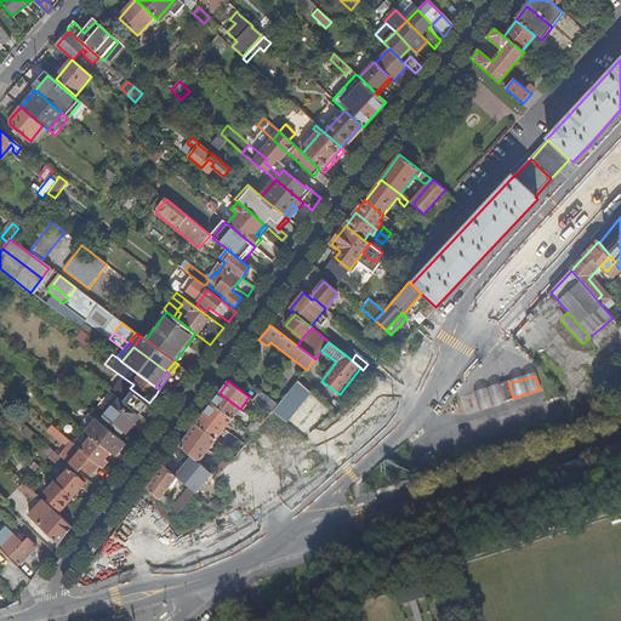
[(312,393),(298,381),(273,411),(286,423),(312,393)]
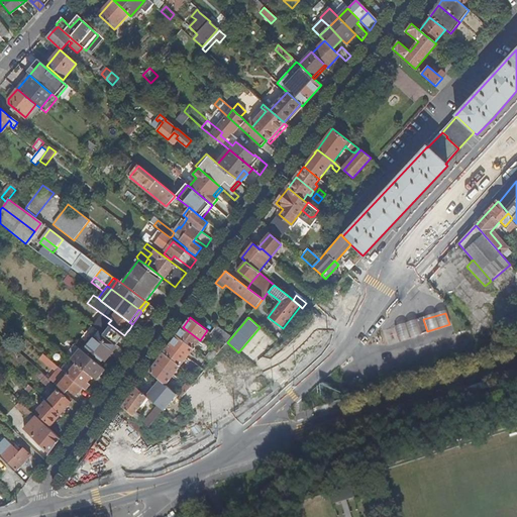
[(427,332),(427,331),(423,319),(423,318),(416,320),(416,322),(420,333),(421,334),(427,332)]
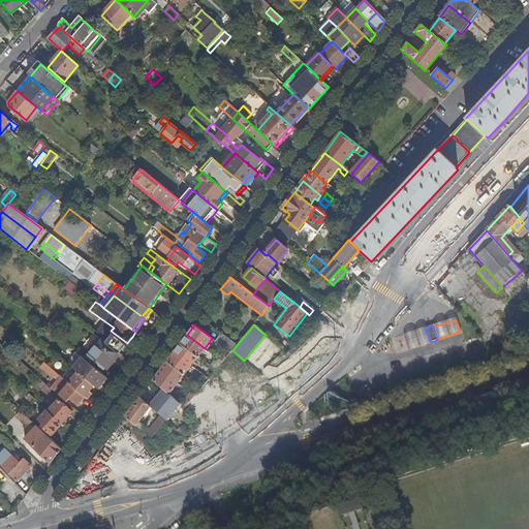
[(407,348),(430,341),(426,330),(403,336),(407,348)]
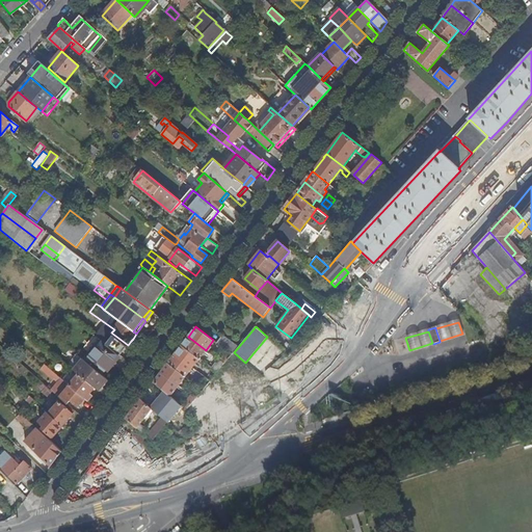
[(223,335),(217,343),(228,350),(233,354),(234,352),(238,346),(223,335)]
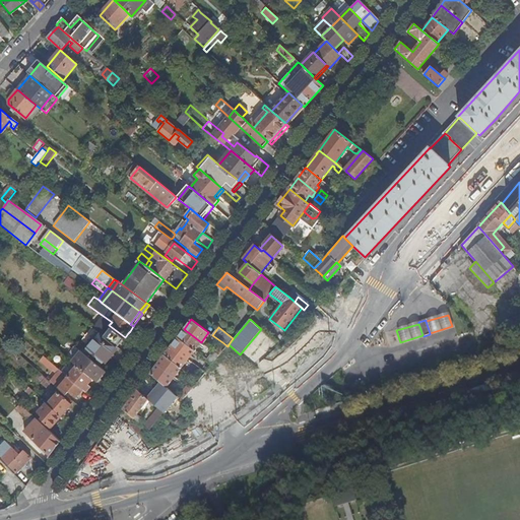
[(201,342),(184,329),(177,337),(195,350),(201,342)]
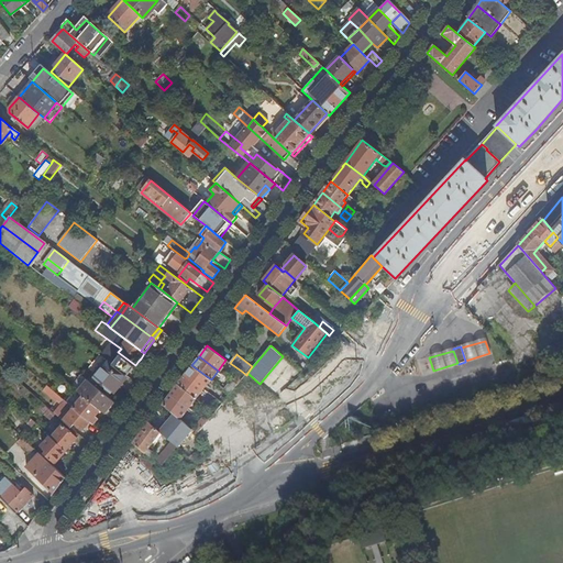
[(119,381),(124,374),(107,360),(101,366),(119,381)]
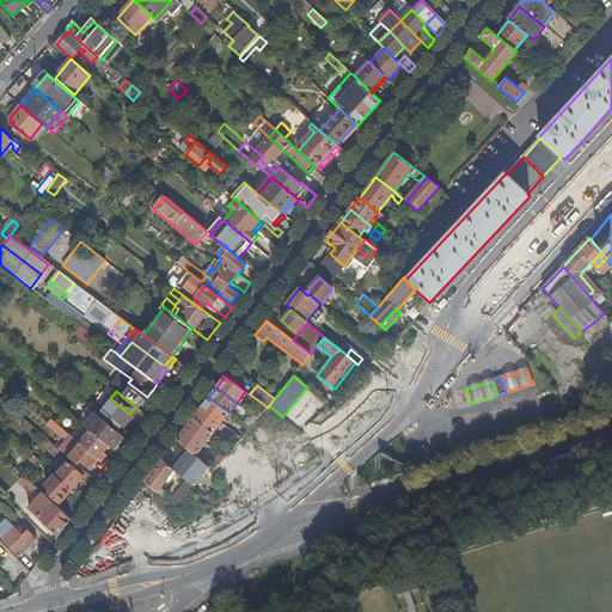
[(230,412),(208,397),(201,407),(221,423),(230,412)]
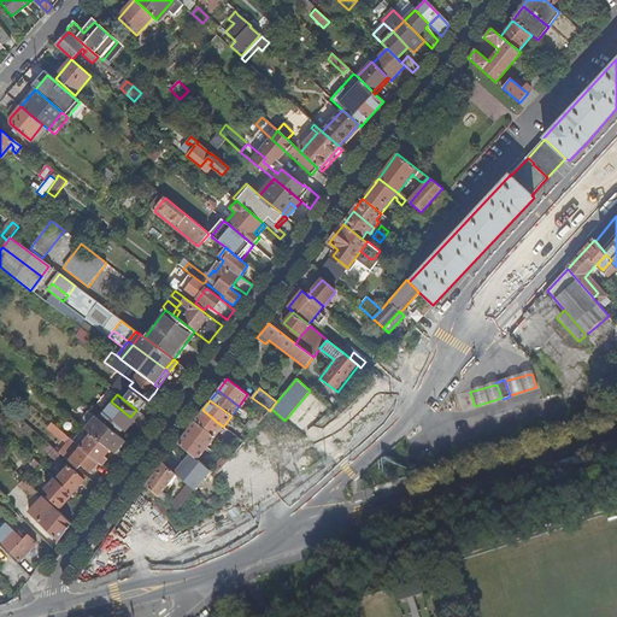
[(119,435),(130,423),(128,421),(130,417),(111,401),(98,417),(119,435)]
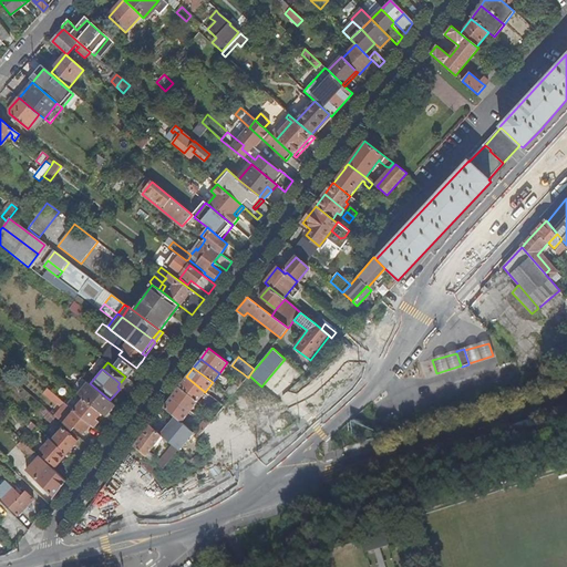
[(243,373),(235,383),(239,388),(248,378),(243,373)]
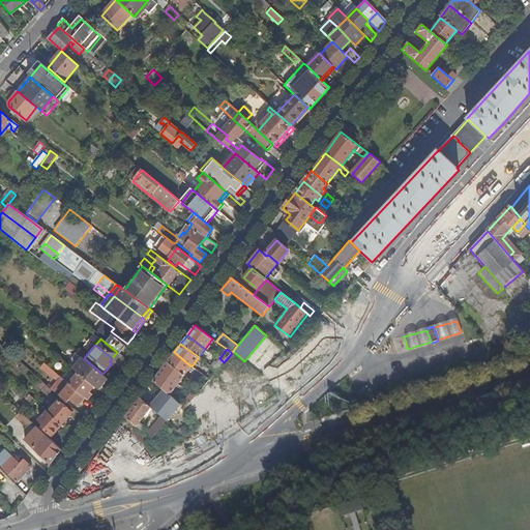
[(192,366),(174,352),(167,361),(185,375),(192,366)]
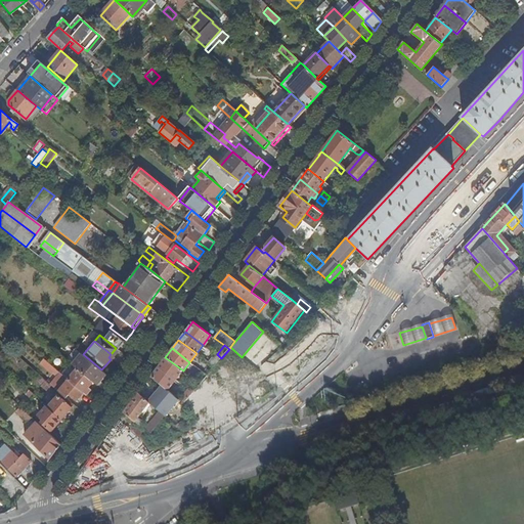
[(70,362),(73,364),(81,353),(79,351),(70,362)]
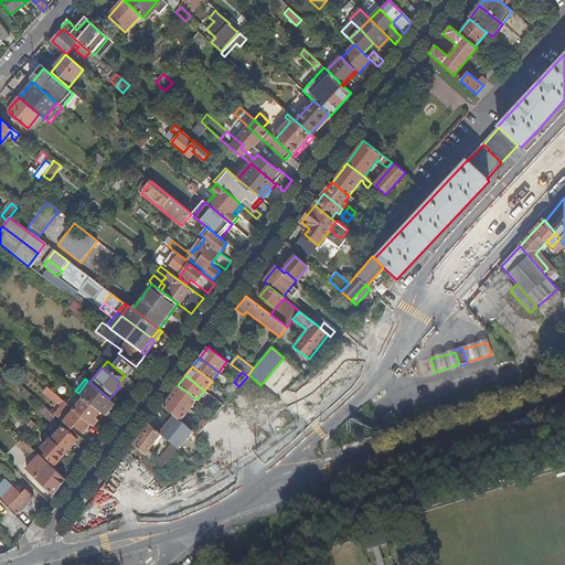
[(100,412),(105,415),(115,403),(109,398),(89,382),(87,381),(78,393),(84,397),(100,412)]
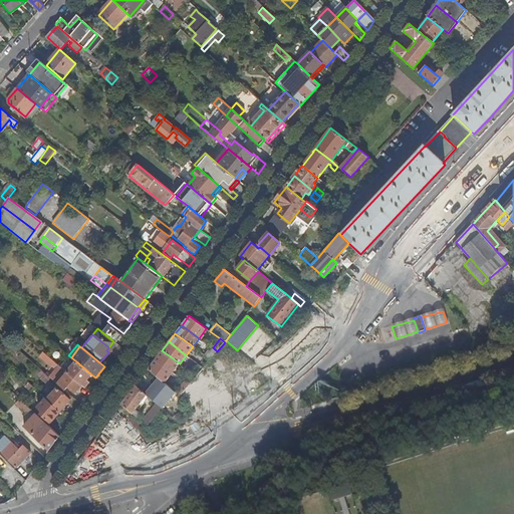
[(162,350),(156,359),(173,372),(180,363),(162,350)]
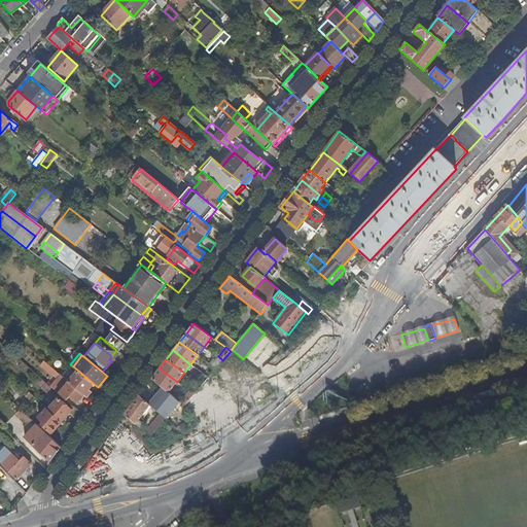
[(81,399),(91,409),(95,403),(88,396),(69,382),(44,360),(40,365),(57,380),(50,386),(60,394),(67,400),(70,396),(78,403),(81,399)]
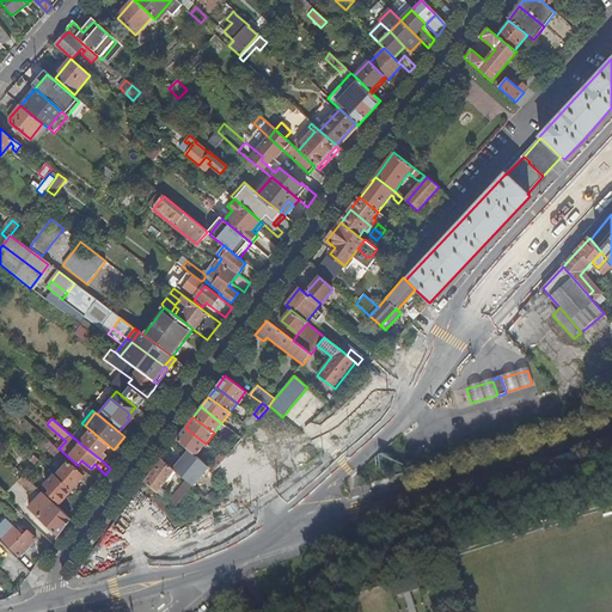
[(185,428),(177,439),(189,450),(197,456),(206,444),(185,428)]
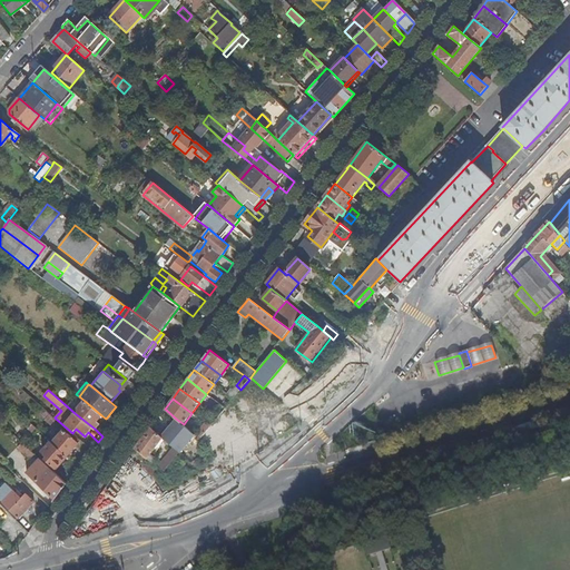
[(75,413),(95,429),(97,426),(94,424),(96,422),(101,415),(85,401),(75,413)]
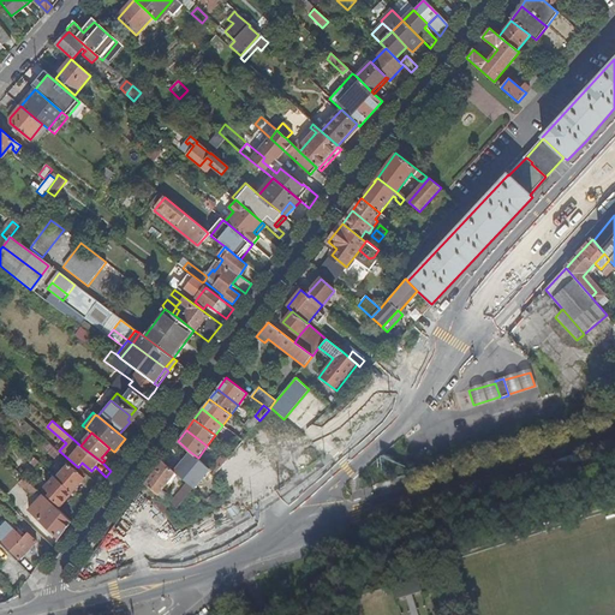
[(49,443),(45,449),(55,459),(60,454),(49,443)]
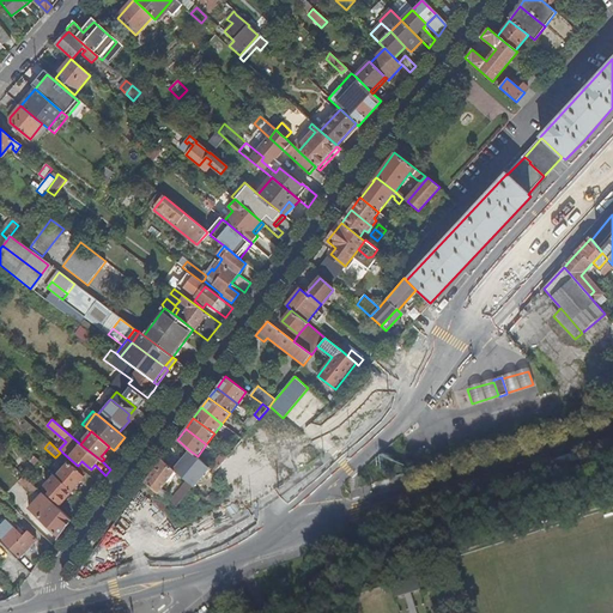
[(177,460),(170,467),(176,472),(193,486),(210,468),(198,456),(189,450),(180,461),(177,460)]
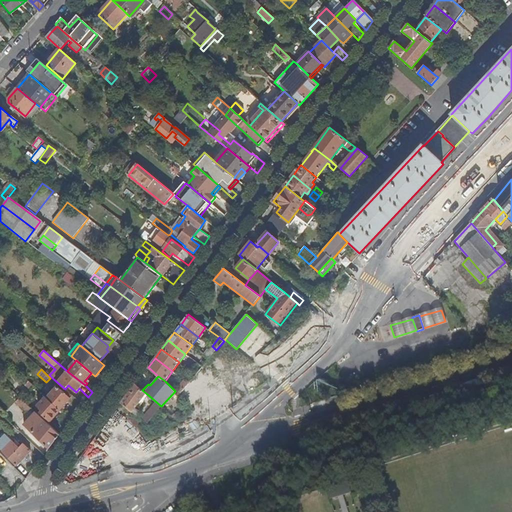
[(184,380),(175,391),(179,394),(188,383),(184,380)]
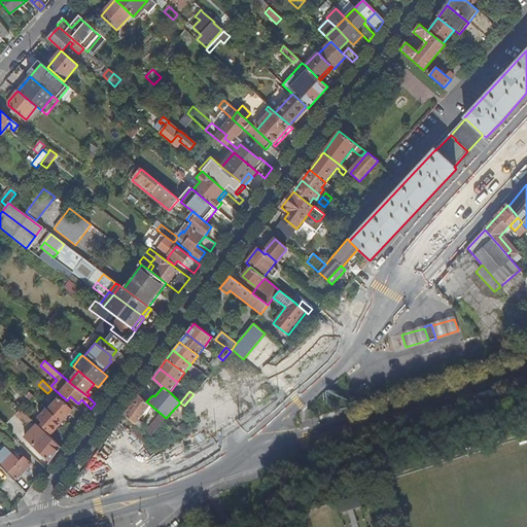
[(146,401),(139,394),(130,408),(125,414),(129,418),(138,426),(140,423),(138,421),(151,406),(146,401)]
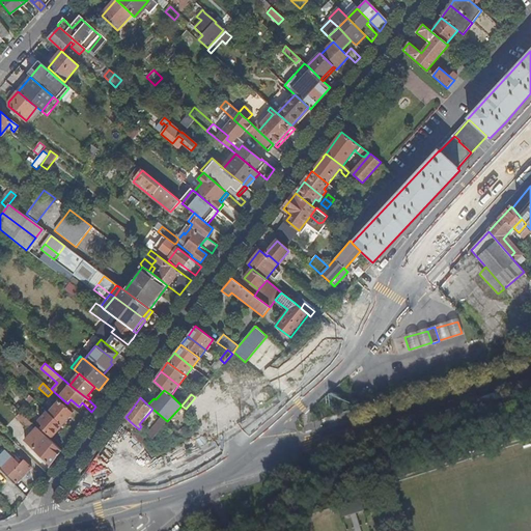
[(50,413),(63,424),(73,414),(60,401),(50,413)]
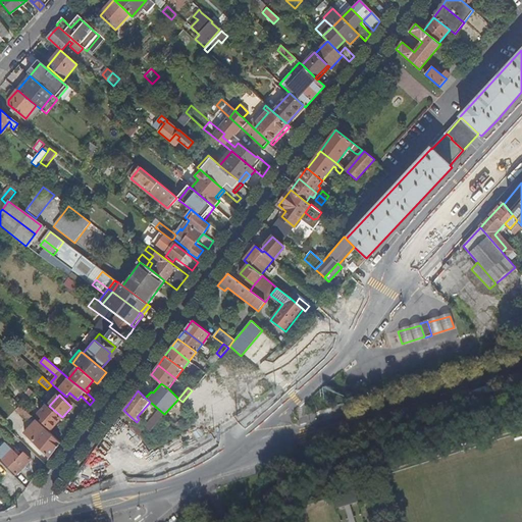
[(49,406),(48,405),(40,414),(44,418),(42,420),(51,429),(62,417),(49,406)]
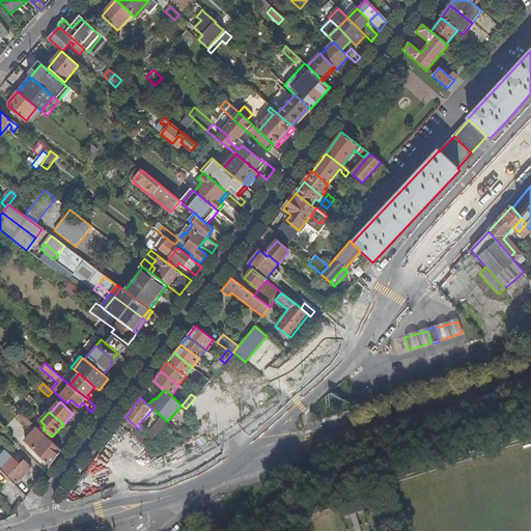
[(33,424),(21,413),(18,417),(29,428),(33,424)]
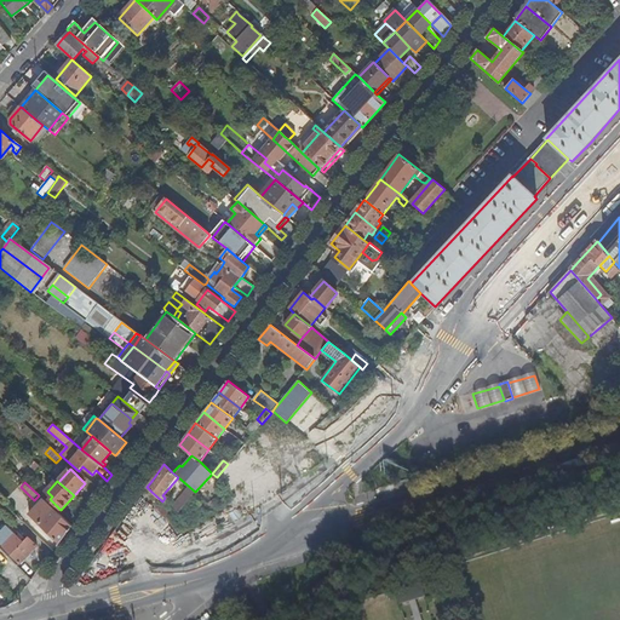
[(195,492),(189,488),(174,509),(179,512),(195,492)]
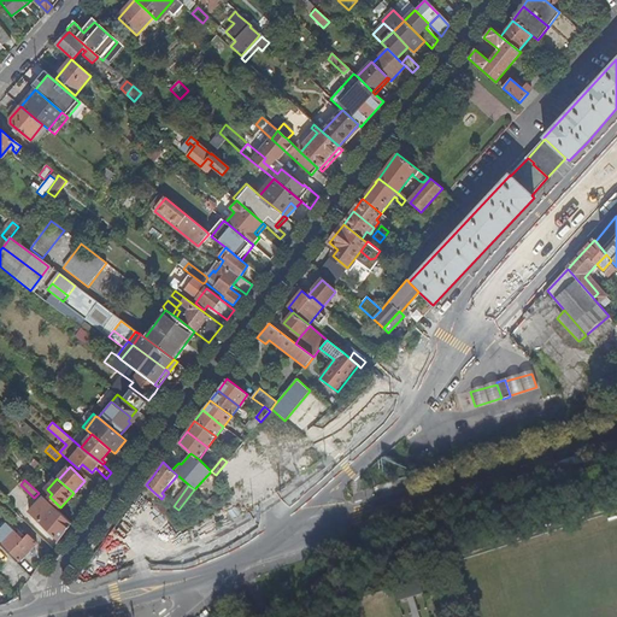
[(59,542),(72,524),(47,500),(47,501),(43,498),(29,513),(59,542)]
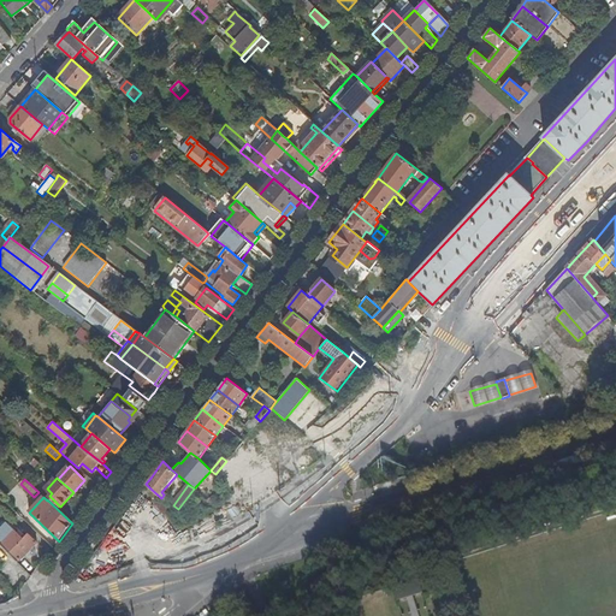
[(24,557),(37,543),(29,534),(27,537),(24,539),(15,531),(3,543),(21,560),(21,561),(24,557)]
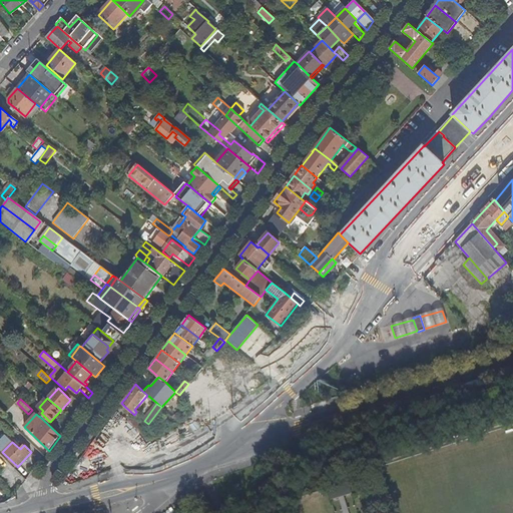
[(15,468),(24,478),(29,473),(20,464),(17,467),(17,466),(15,468)]
